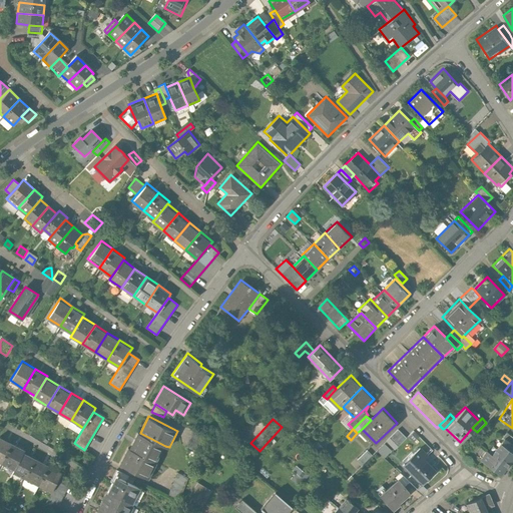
[(407,438),(399,429),(386,441),(395,450),(407,438)]
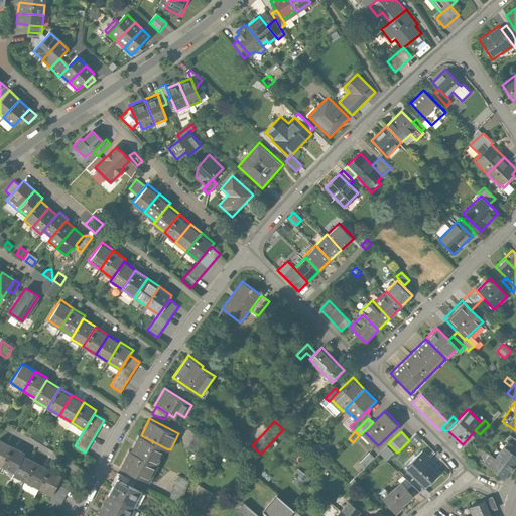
[(207,437),(195,432),(187,449),(200,455),(207,437)]
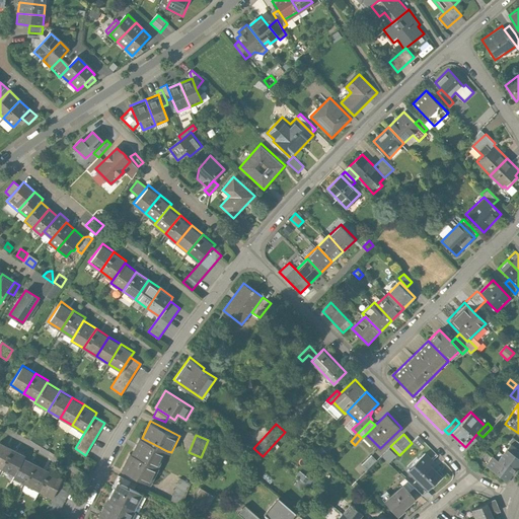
[(140,437),(132,452),(159,466),(167,451),(142,438),(140,437)]
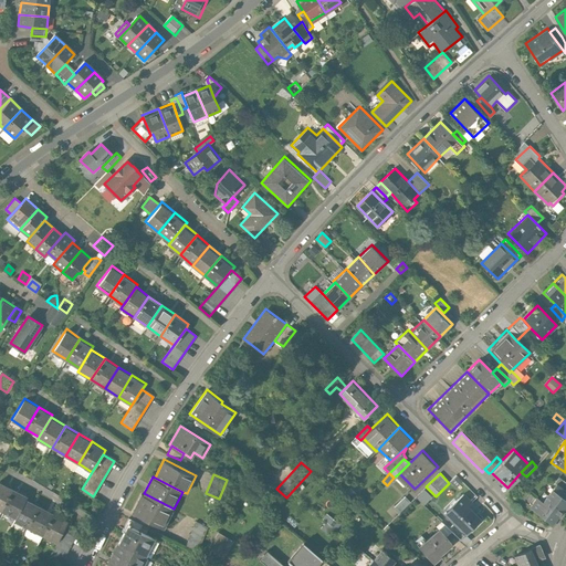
[(554,482),(565,490),(565,489),(565,482),(558,477),(554,482)]
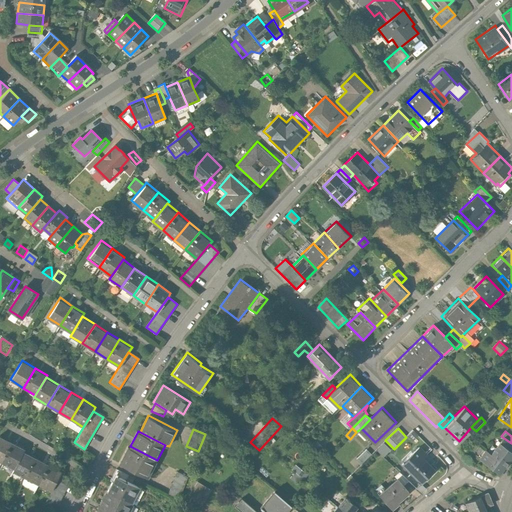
[(12,441),(0,435),(0,460),(1,461),(12,441)]
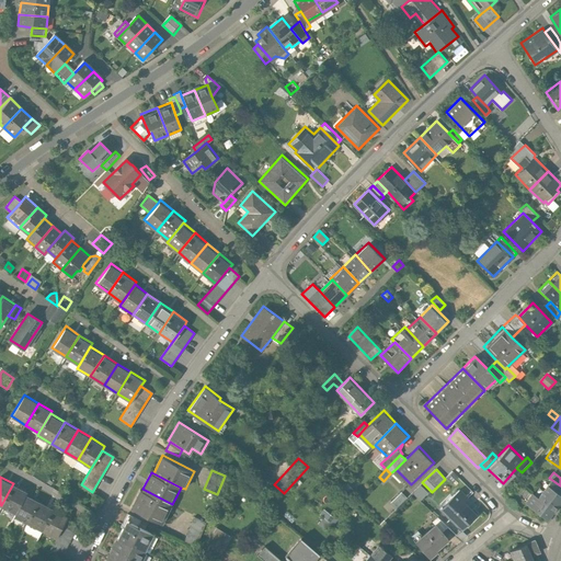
[(560,485),(549,478),(536,496),(530,492),(524,502),(546,518),(560,496),(560,485)]
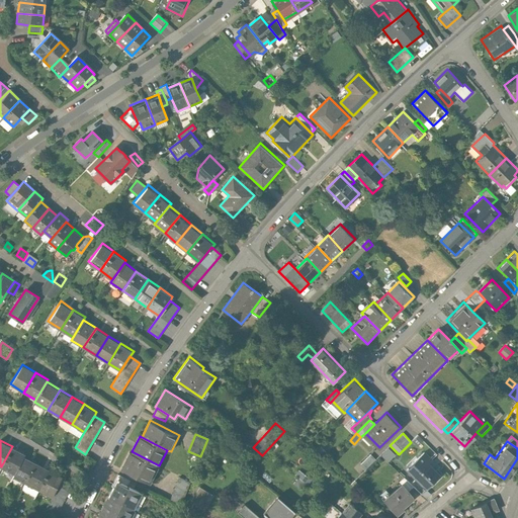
[(12,446),(1,466),(14,473),(23,455),(24,453),(12,446)]
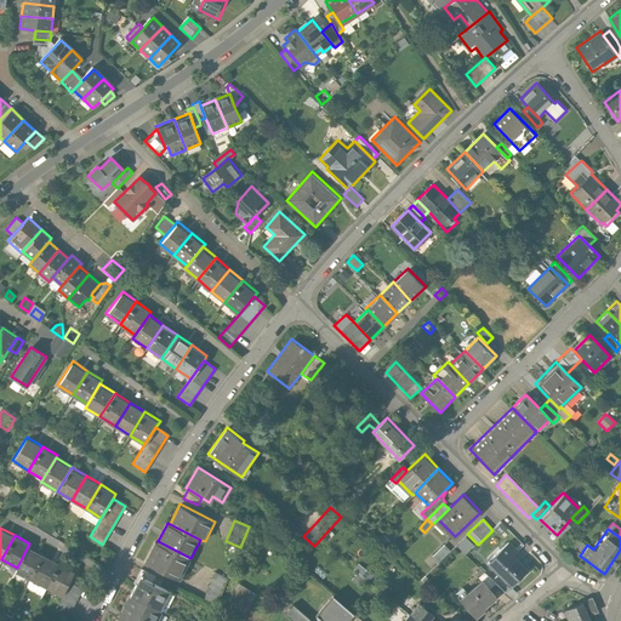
[(465,536),(457,545),(467,553),(474,543),(465,536)]
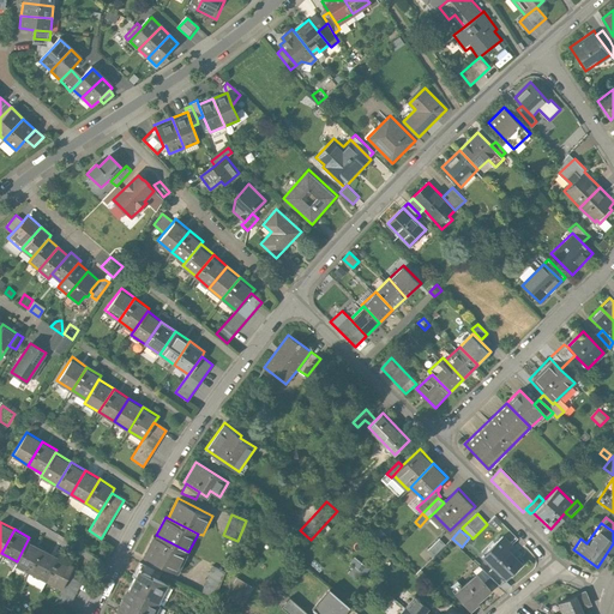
[(143,555),(178,573),(188,552),(156,535),(152,534),(143,555)]
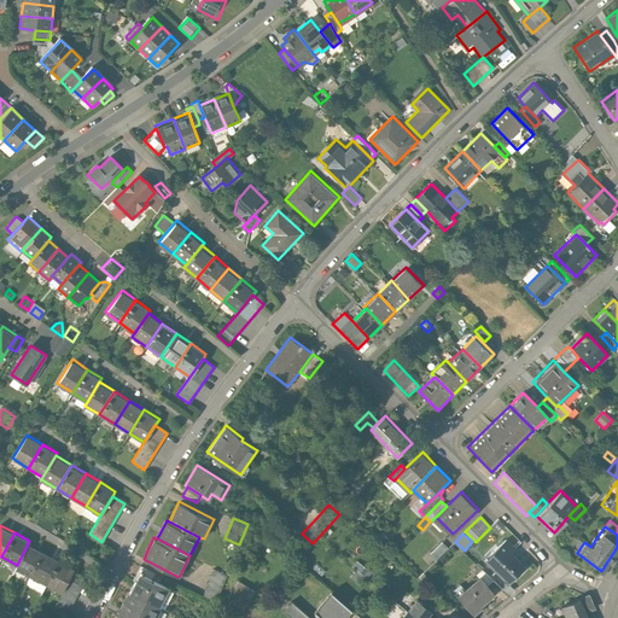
[(508,538),(485,560),(508,583),(526,566),(512,553),(517,548),(508,538)]
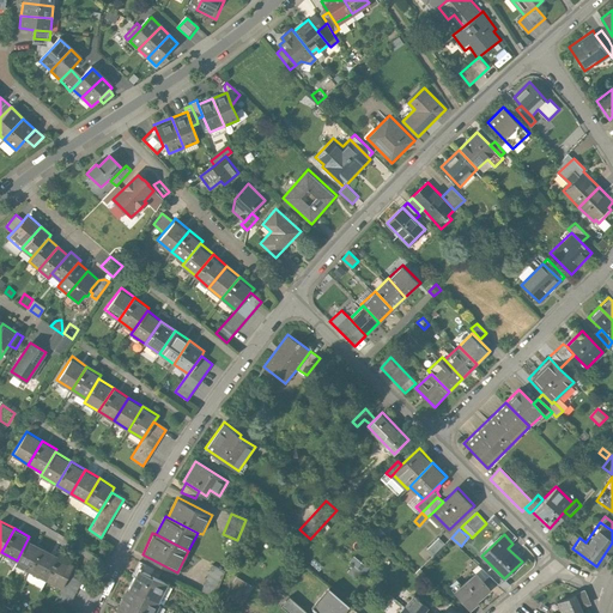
[(445,544),(439,538),(428,550),(432,556),(445,544)]
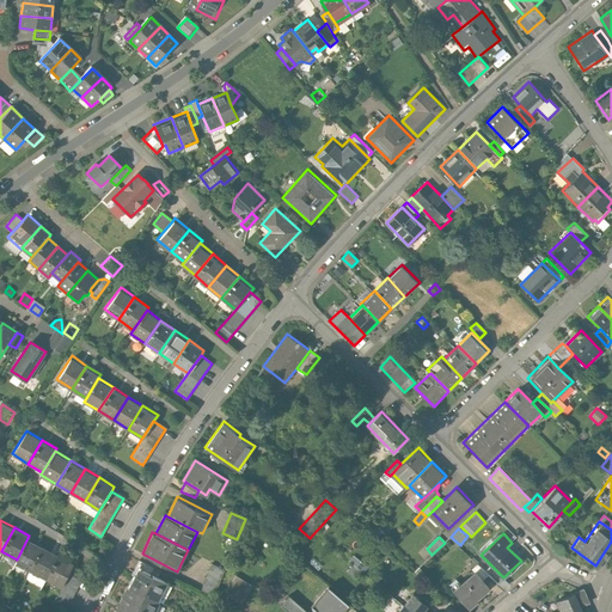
[(43,546),(28,538),(17,560),(16,562),(30,570),(43,546)]
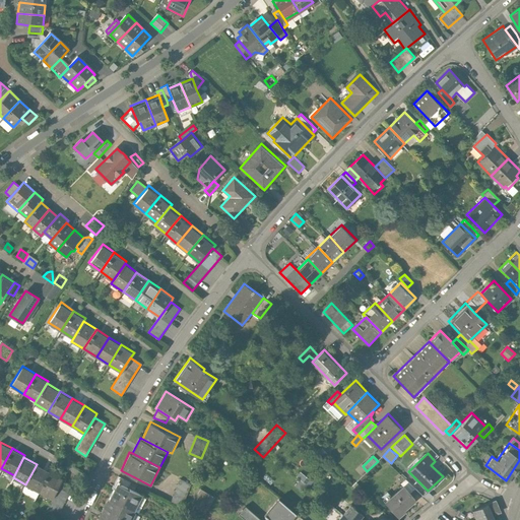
[(37,464),(25,484),(39,491),(49,470),(37,464)]
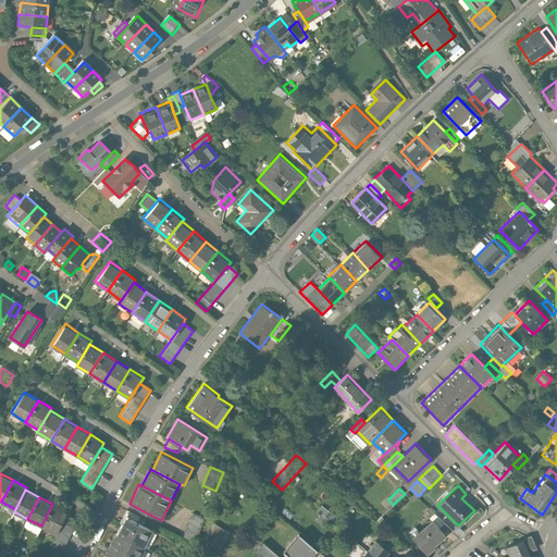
[(374,507),(369,515),(382,524),(386,520),(381,516),(393,505),(388,499),(376,510),(374,507)]
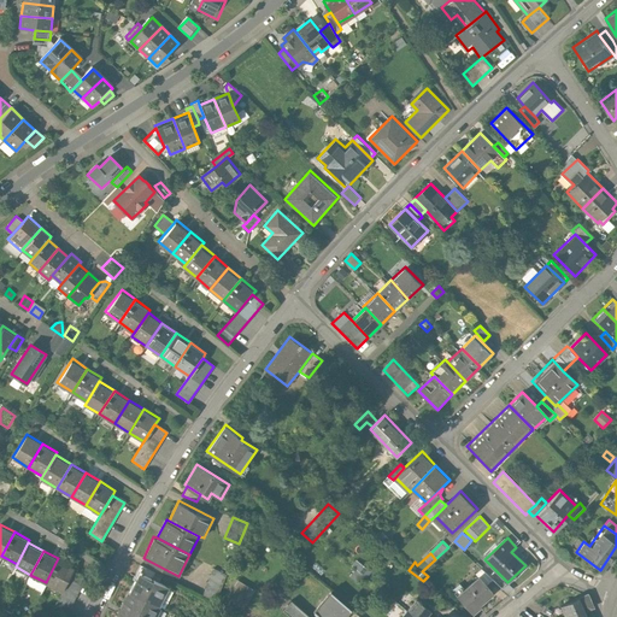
[(75,566),(58,558),(46,582),(63,591),(71,573),(75,566)]
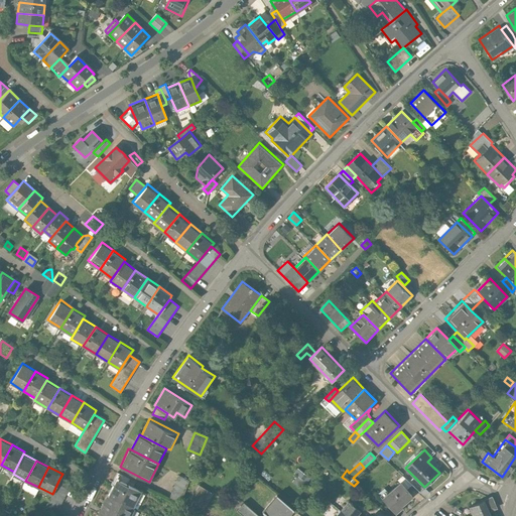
[(293,473),(297,476),(303,481),(305,483),(310,478),(297,468),(293,473)]
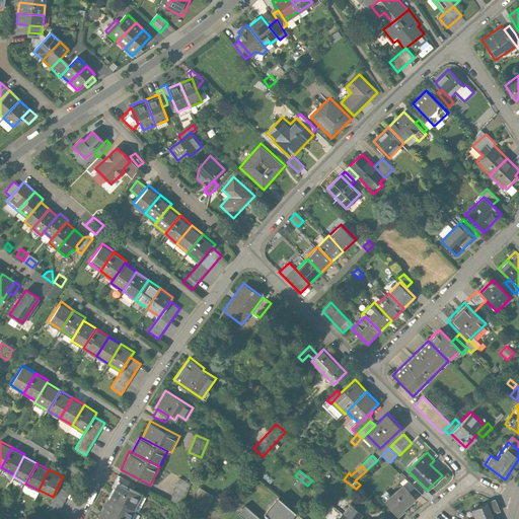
[(191,484),(179,477),(170,501),(181,507),(191,484)]
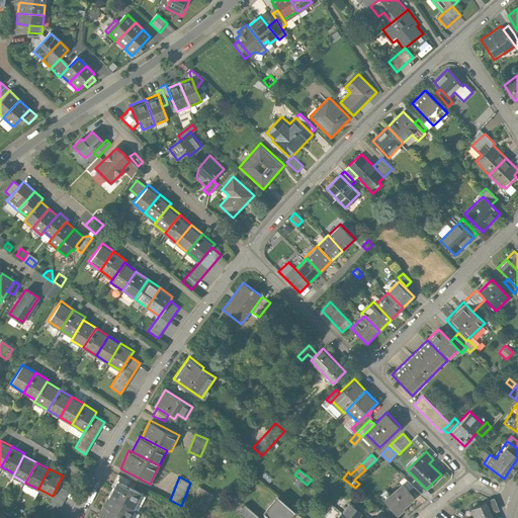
[(305,483),(298,478),(293,484),(299,489),(305,483)]
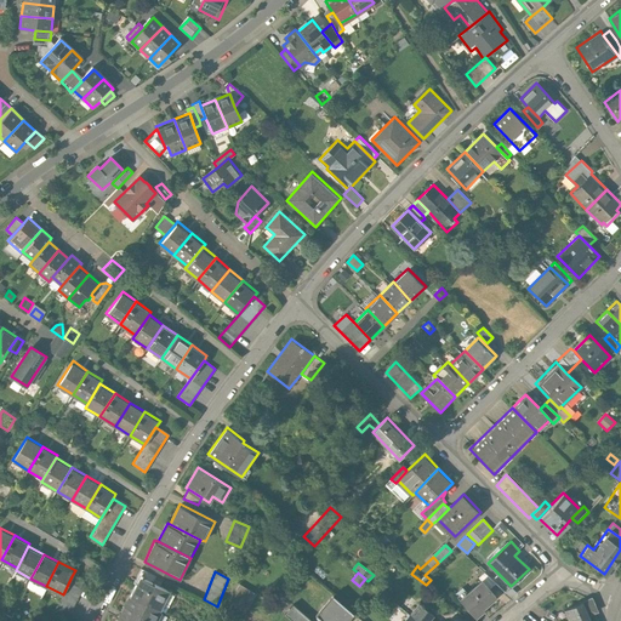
[(480,576),(484,581),(490,588),(495,584),(484,573),(480,576)]
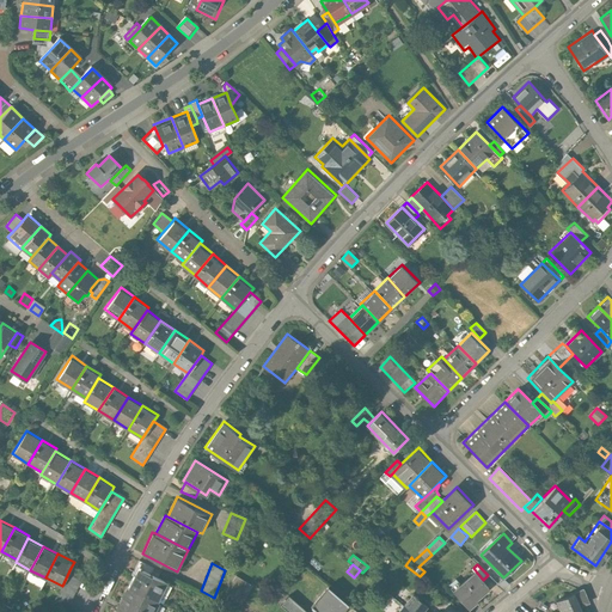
[(167,581),(139,567),(128,586),(158,600),(167,581)]
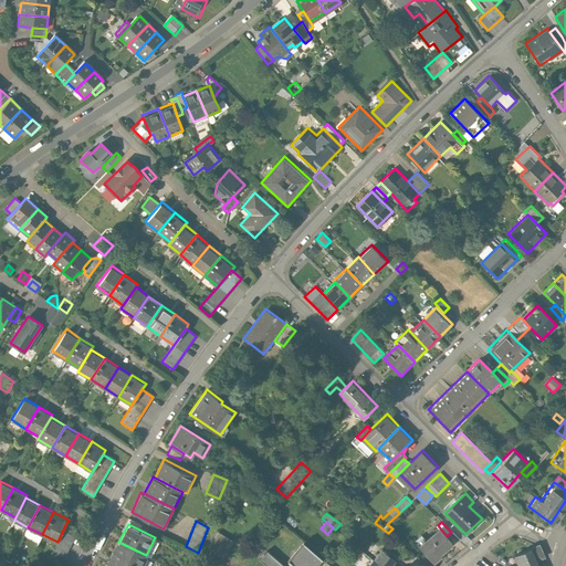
[(79,532),(65,525),(58,542),(50,555),(62,562),(79,532)]
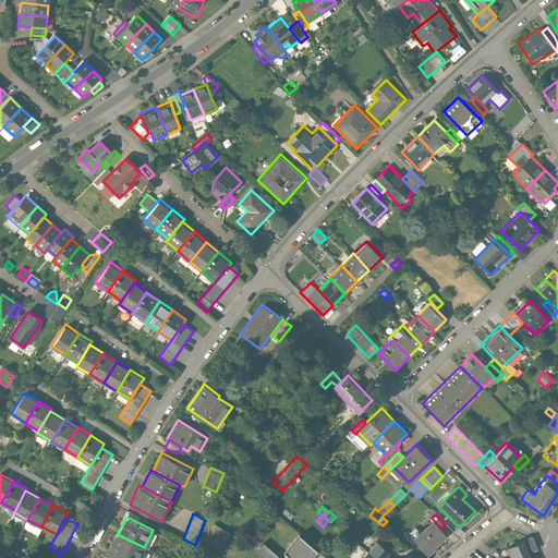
[(435,522),(414,538),(428,555),(437,548),(435,546),(447,536),(440,529),(435,522)]
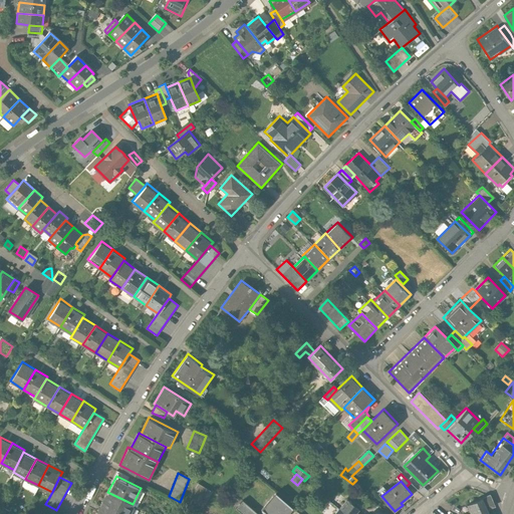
[(212,492),(198,484),(189,499),(203,507),(212,492)]
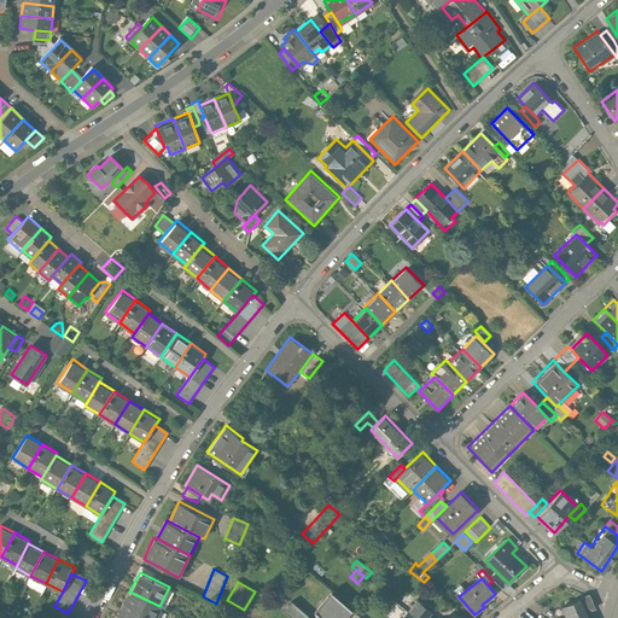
[(159,606),(129,592),(127,590),(117,612),(129,617),(156,617),(162,607),(159,606)]
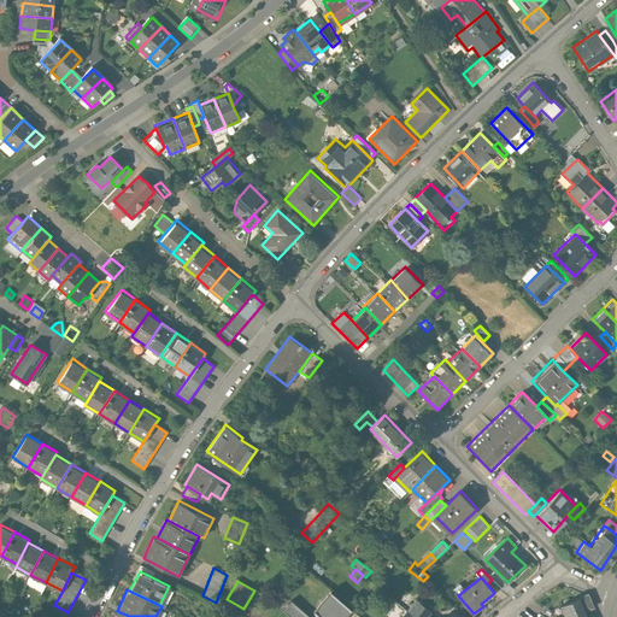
[(291,615),(288,616),(346,616),(353,610),(330,591),(313,610),(317,613),(313,616),(311,616),(292,600),(285,610),(291,615)]
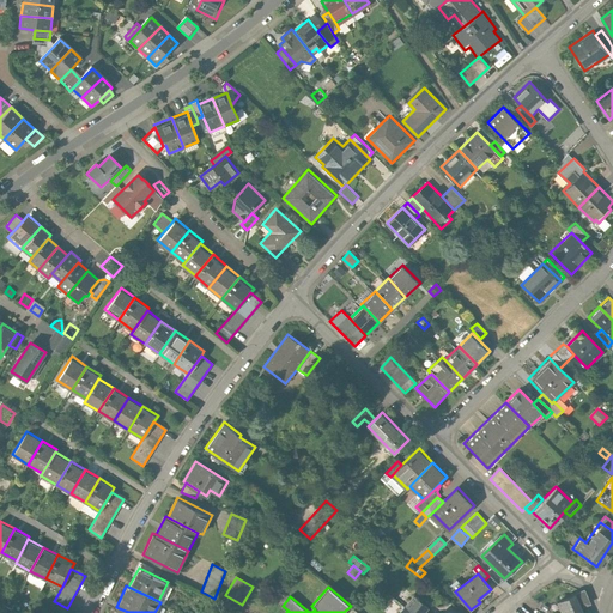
[(586,590),(558,602),(563,612),(586,612),(584,608),(592,604),(586,590)]
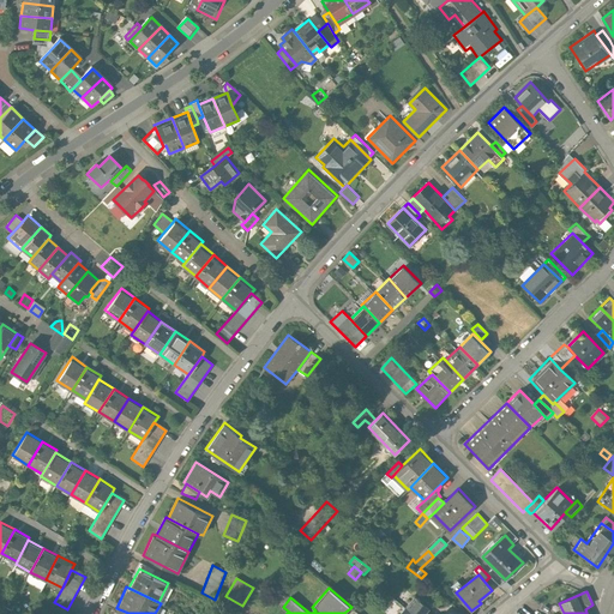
[(392,613),(399,613),(405,608),(386,593),(378,602),(392,613)]
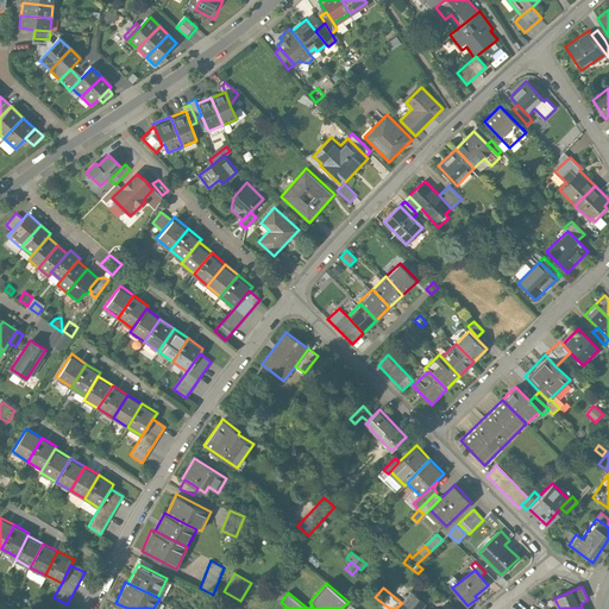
[(402,603),(409,608),(421,608),(424,607),(426,604),(410,591),(402,603)]
